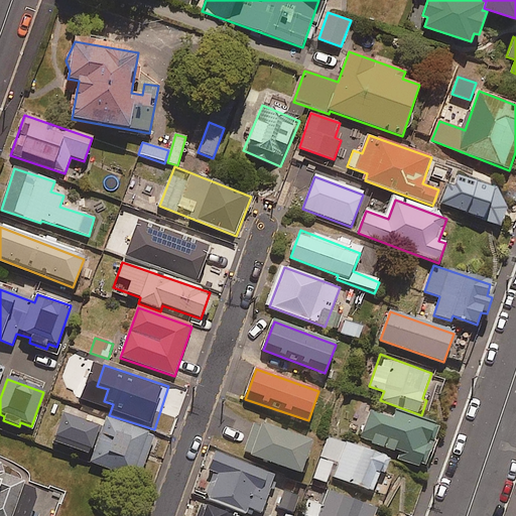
[(392,419),(371,411),(361,438),(401,454),(398,460),(423,469),(438,427),(395,411),(392,419)]
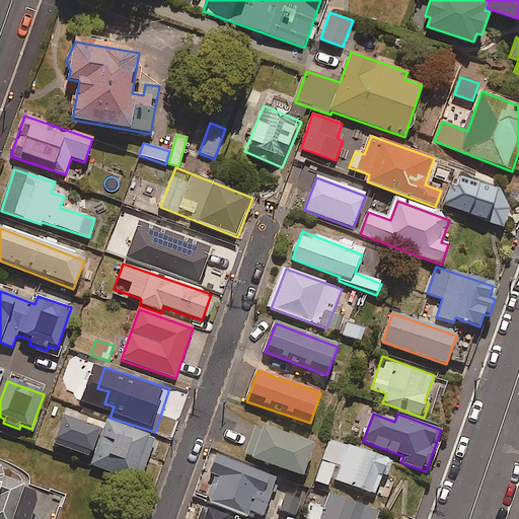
[(99,432),(64,419),(54,445),(89,458),(99,432)]
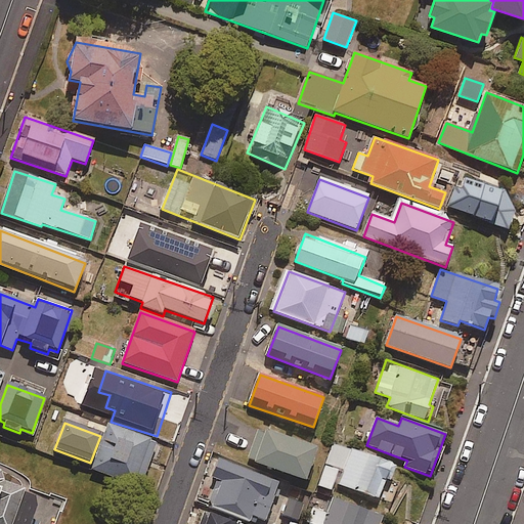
[(157,443),(107,426),(92,470),(140,487),(157,443)]
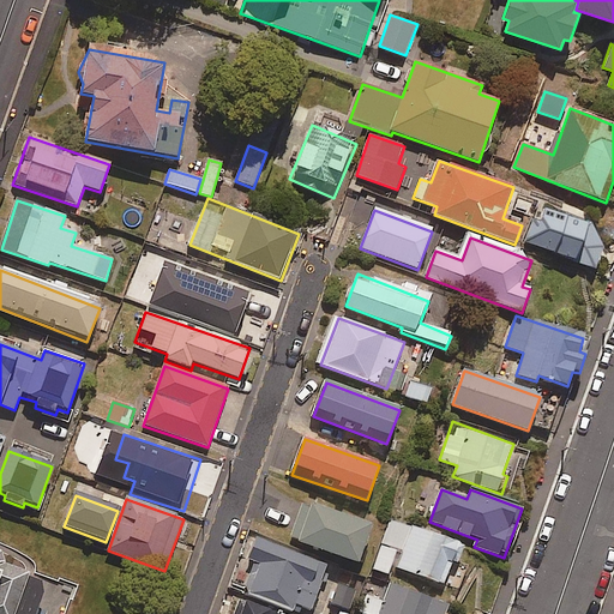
[(371,529),(308,507),(296,543),(357,565),(371,529)]
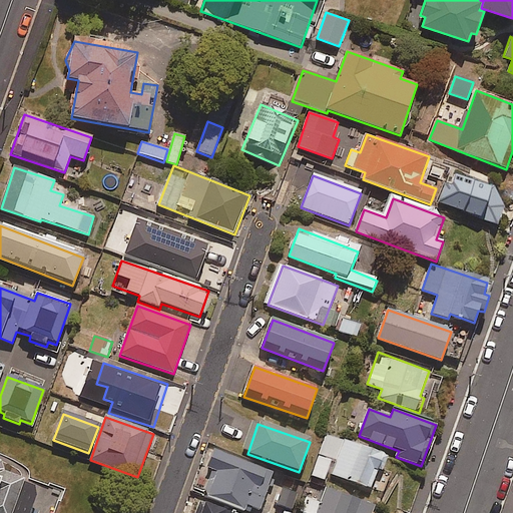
[(332,475),(371,489),(378,470),(383,472),(388,458),(327,435),(313,474),(330,481),(332,475)]
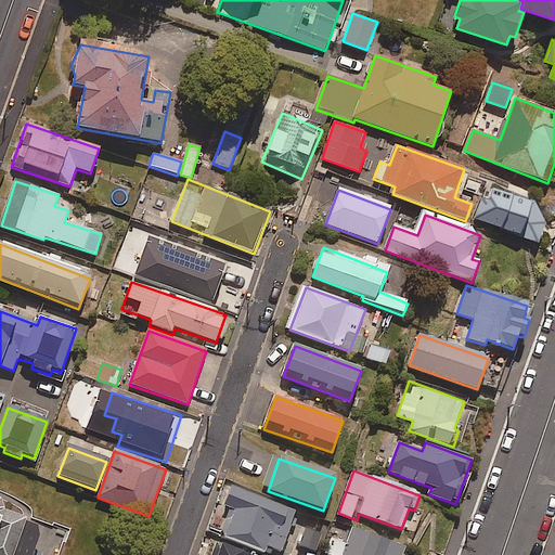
[(279,554),(296,513),(232,487),(226,503),(232,506),(220,534),(271,554),(279,554)]
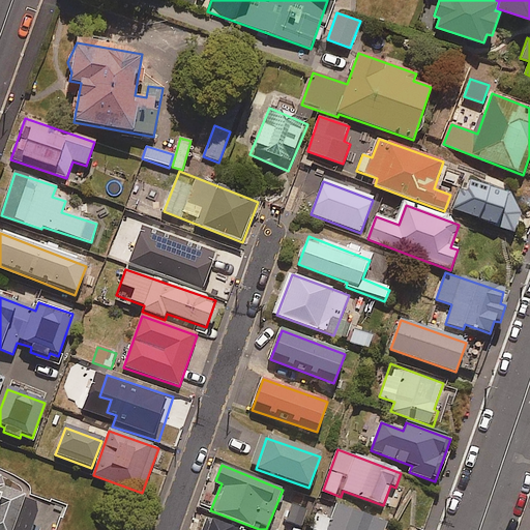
[(0,479),(0,529),(31,529),(41,503),(0,489),(0,488),(2,481),(0,479)]
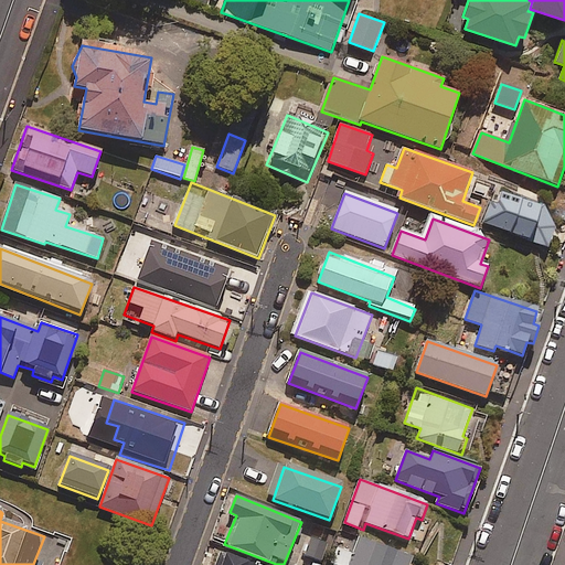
[(328,545),(310,539),(305,556),(322,563),(328,545)]
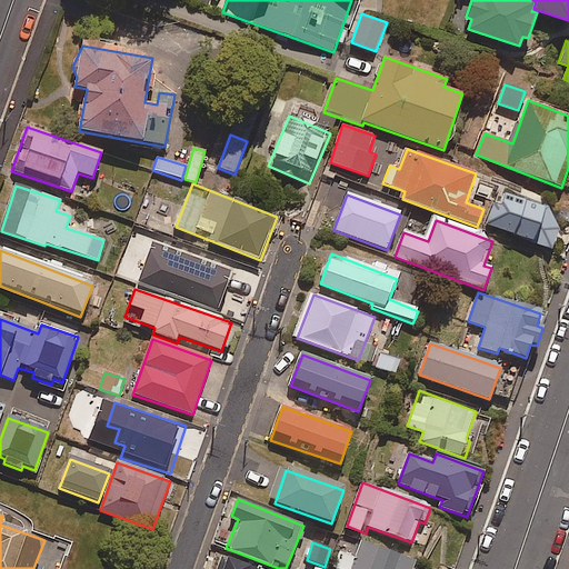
[(333,568),(412,568),(416,563),(361,543),(356,559),(340,553),(333,568)]
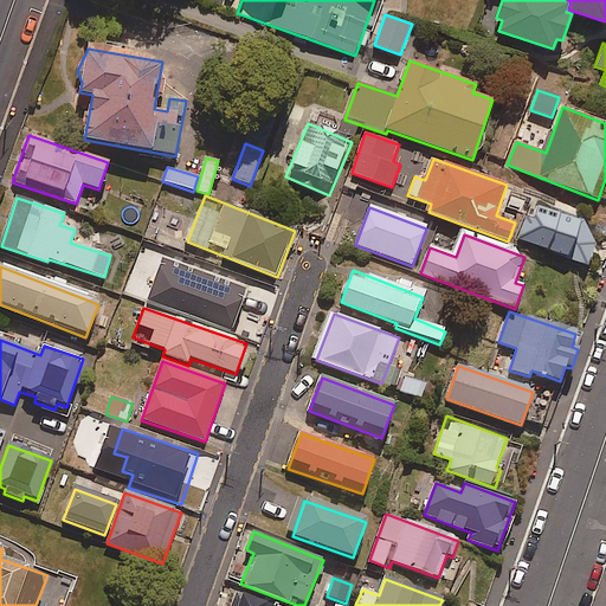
[(268,605),(236,594),(231,605),(268,605)]
